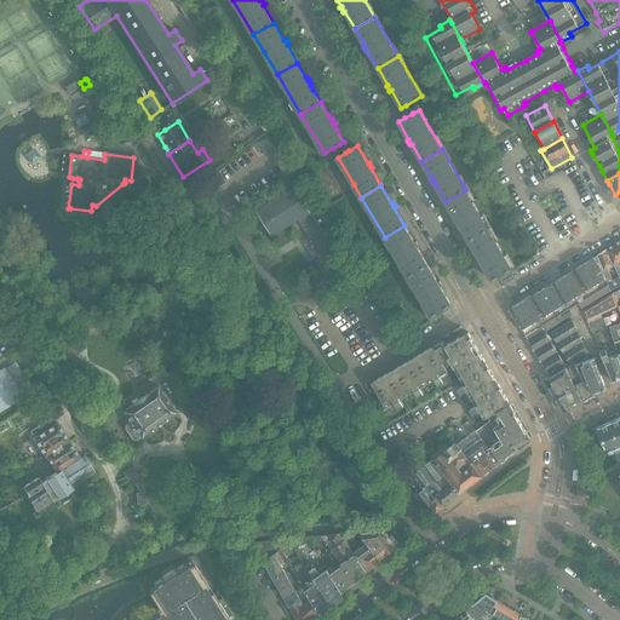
[(257,210),(256,211),(260,218),(262,219),(262,220),(267,227),(267,228),(270,231),(273,236),(299,219),(308,231),(308,233),(309,231),(311,236),(303,241),(304,242),(323,274),(342,262),(321,229),(294,187),(294,188),(257,211),(257,210)]
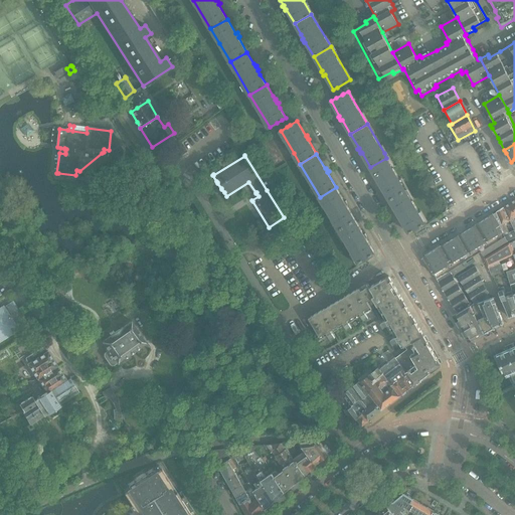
[(386,158),(370,167),(378,181),(377,182),(379,186),(380,185),(389,200),(406,190),(386,158)]
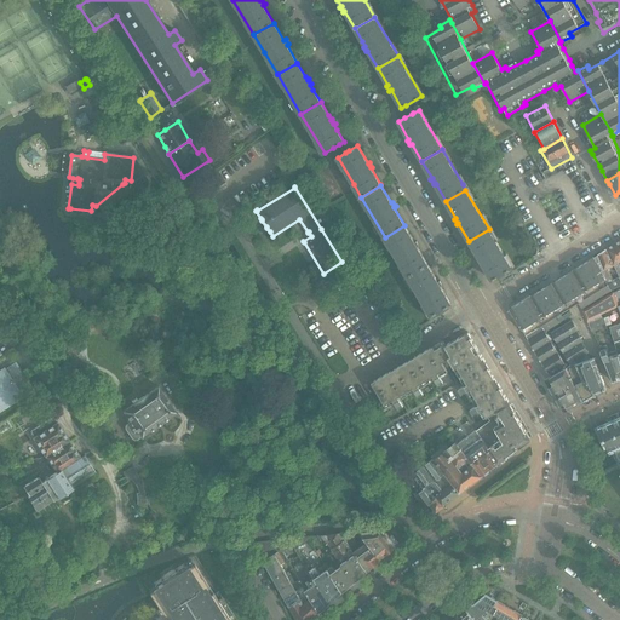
[(70,208),(69,218),(90,220),(91,214),(91,211),(70,208)]
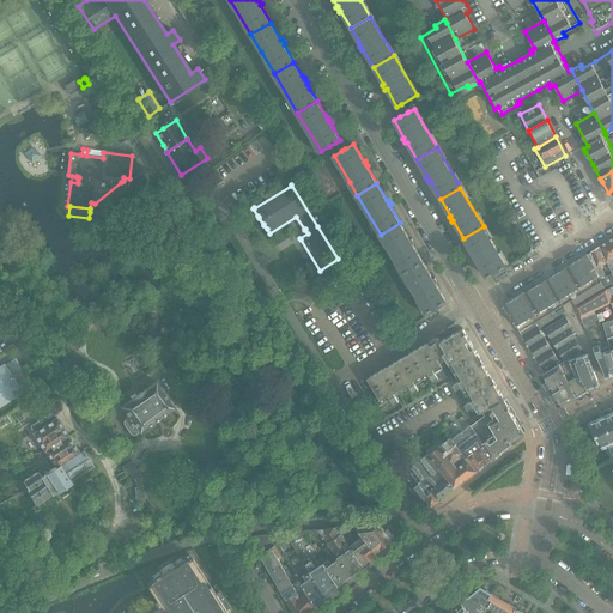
[(400,223),(381,235),(404,273),(423,262),(412,244),(414,243),(412,238),(410,240),(400,223)]
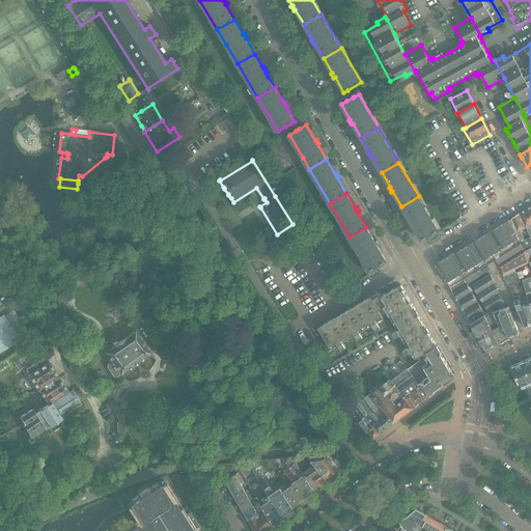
[(419,196),(401,206),(410,221),(409,222),(411,226),(413,225),(421,241),(425,239),(426,241),(432,236),(431,234),(439,230),(419,196)]
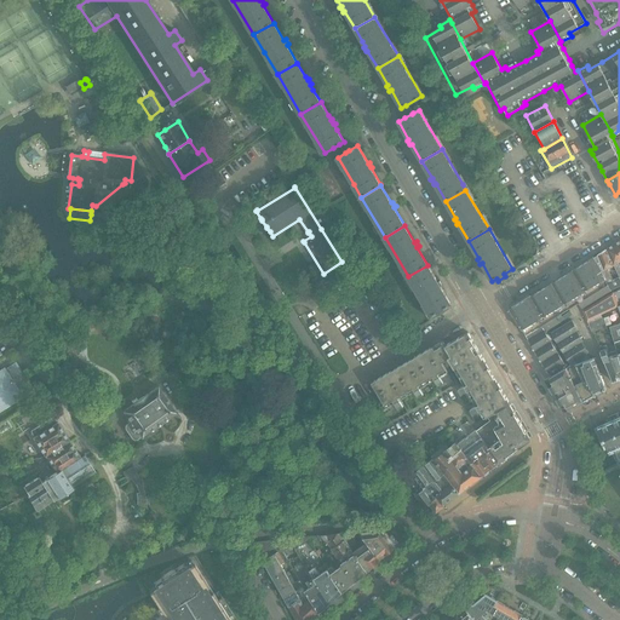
[(619,260),(614,245),(607,250),(614,268),(614,267),(618,276),(619,275),(619,268),(619,264),(619,263),(619,260)]
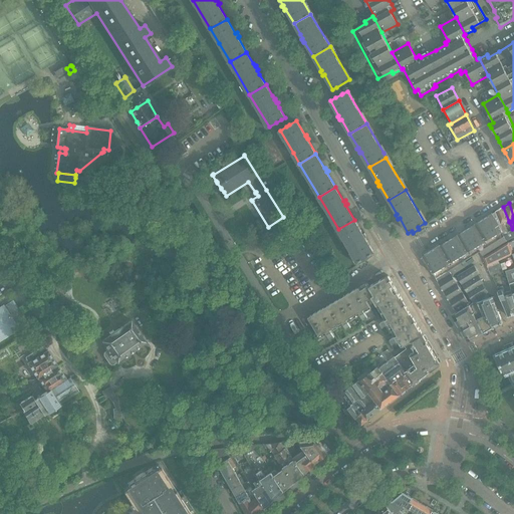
[(503,207),(495,212),(499,223),(500,226),(503,232),(507,230),(504,224),(509,222),(503,207)]
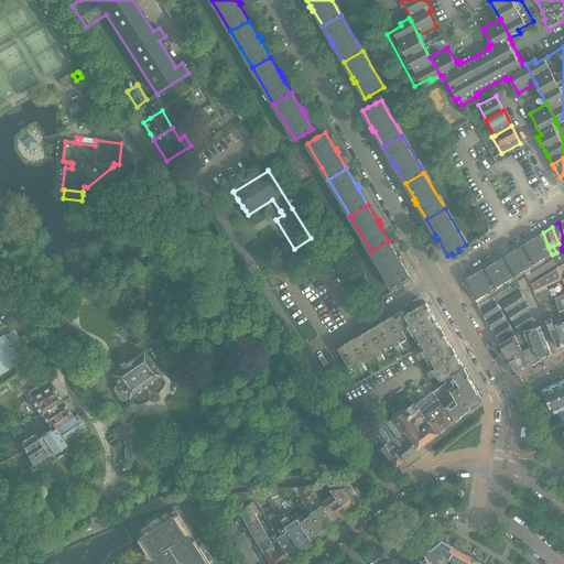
[(502,257),(463,281),(478,305),(492,296),(507,288),(510,293),(513,291),(520,286),(518,283),(511,288),(510,285),(522,279),(527,277),(553,259),(551,255),(552,255),(549,248),(548,245),(543,232),(510,252),(508,253),(505,256),(502,257)]
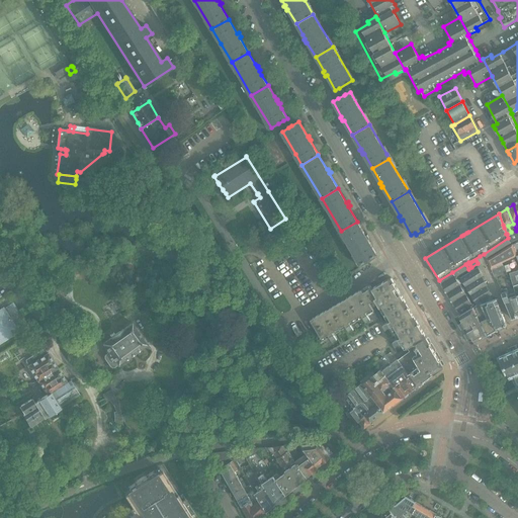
[(357,222),(341,231),(360,264),(367,260),(368,262),(374,258),(373,256),(377,254),(368,240),(369,239),(367,235),(366,236),(357,222)]
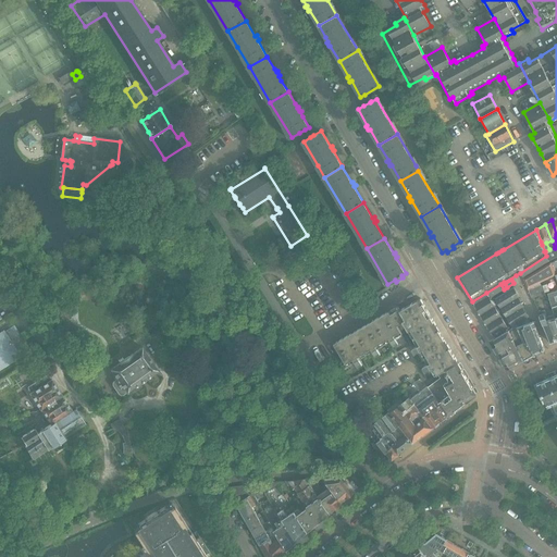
[(549,249),(545,251),(548,261),(556,257),(556,251),(556,249),(555,249),(551,251),(549,249)]
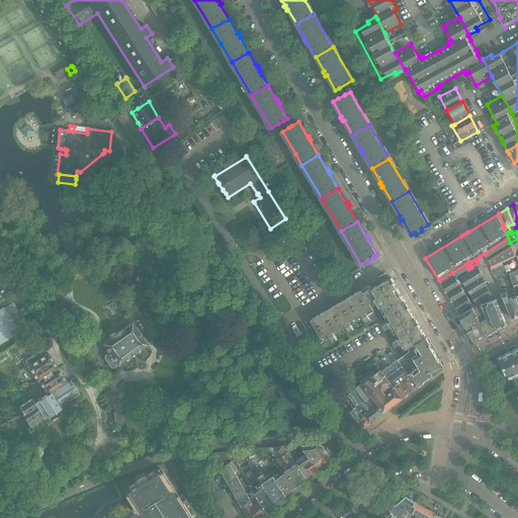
[(508,238),(484,254),(486,258),(510,243),(508,238)]
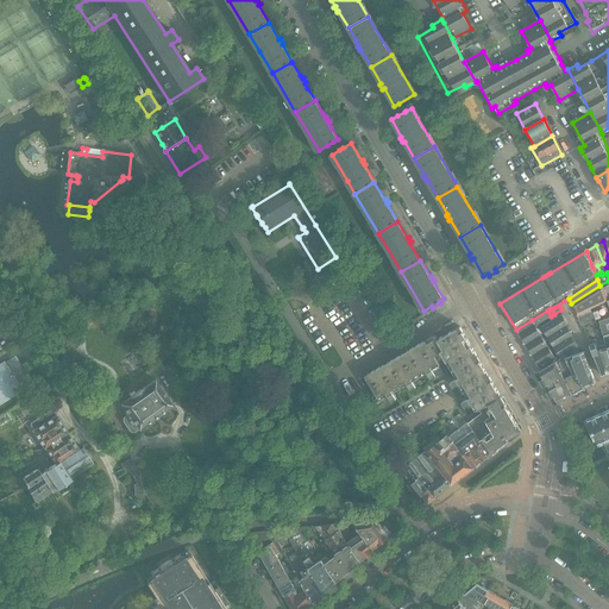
[(577,303),(573,306),(577,315),(590,309),(595,307),(607,302),(602,289),(601,290),(588,297),(577,303)]
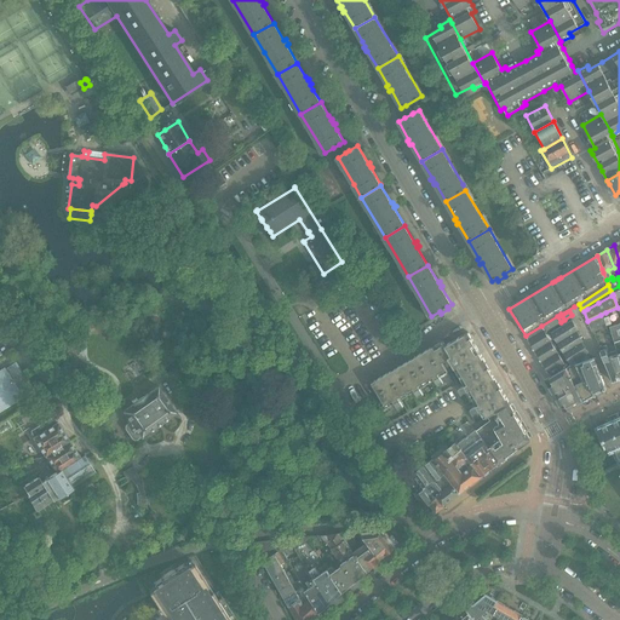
[(601,315),(587,321),(592,333),(606,326),(601,315)]
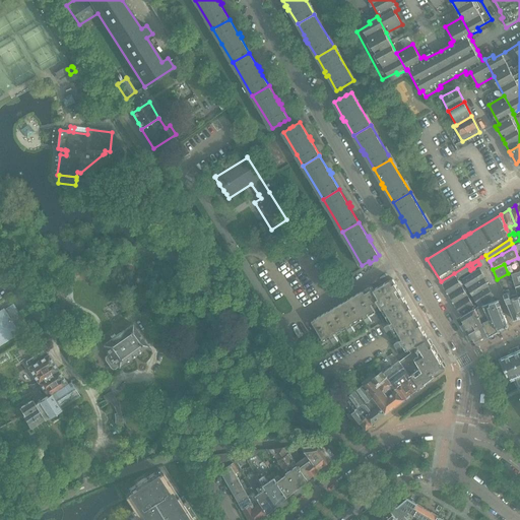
[(467,265),(454,273),(457,278),(470,270),(467,265)]
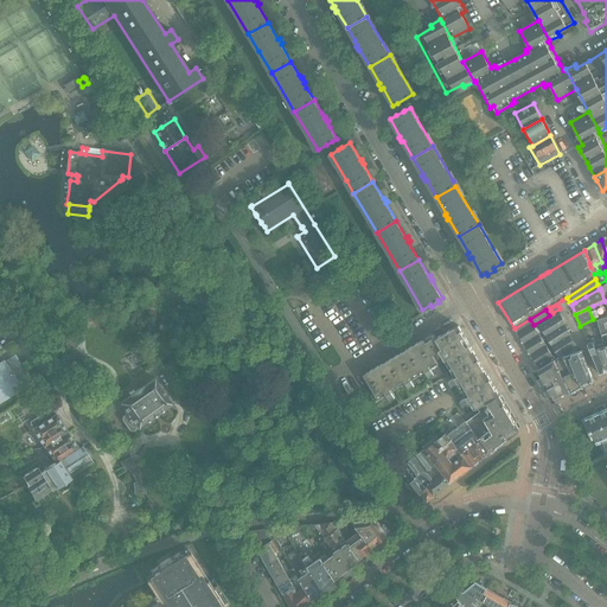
[(560,313),(540,326),(558,358),(579,352),(568,337),(569,336),(563,326),(564,325),(558,315),(560,314),(560,313)]
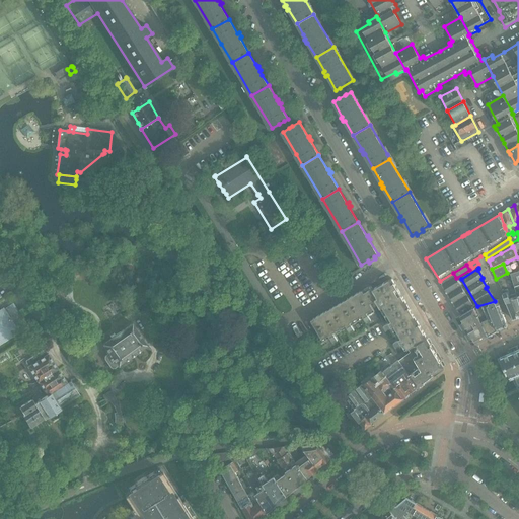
[(518,271),(510,274),(516,293),(517,296),(518,302),(518,271)]
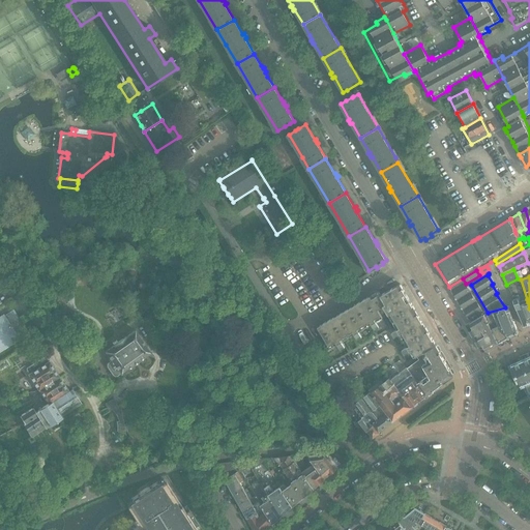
[(463,278),(449,287),(471,322),(470,323),(466,325),(473,336),(475,335),(477,340),(475,341),(482,353),(486,350),(498,343),(499,343),(484,315),(466,284),(463,278)]
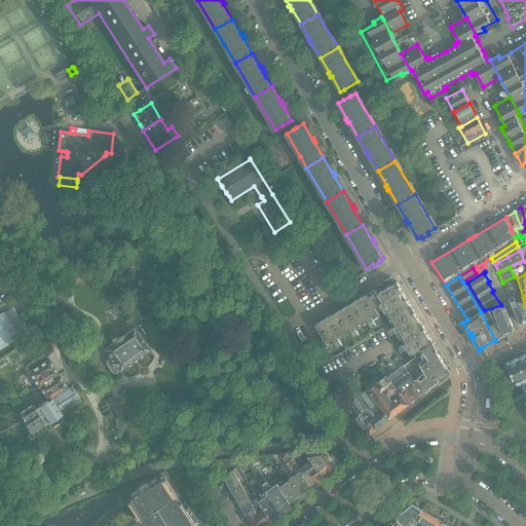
[(367,294),(315,325),(327,344),(328,346),(335,342),(338,347),(342,345),(339,339),(342,338),(352,332),(354,337),(360,335),(357,330),(369,322),(372,327),(376,325),(373,320),(380,315),(378,313),(375,307),(381,304),(384,309),(385,312),(395,327),(389,330),(391,334),(398,331),(405,344),(400,347),(402,351),(407,348),(411,354),(414,353),(433,342),(397,282),(378,293),(376,289),(367,294)]
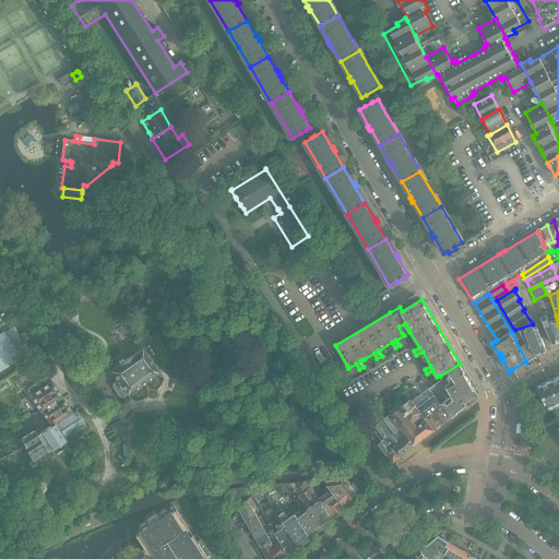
[(546,311),(539,313),(540,313),(542,320),(552,344),(558,342),(558,325),(557,319),(556,316),(548,319),(546,311)]
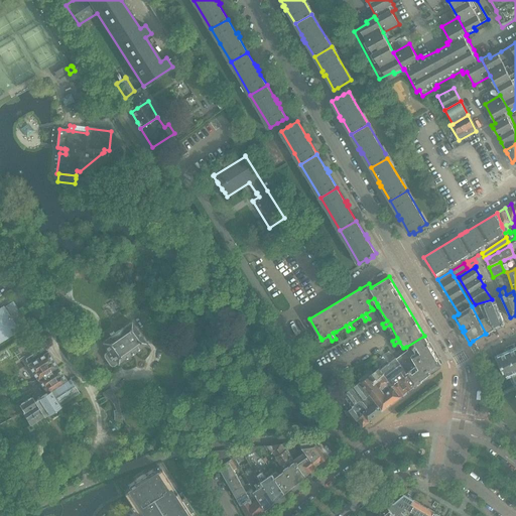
[(475,304),(472,306),(486,334),(502,325),(503,321),(494,298),(492,299),(475,304)]
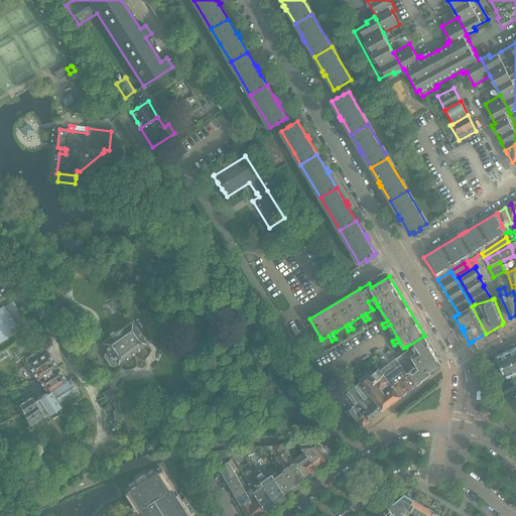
[(11,316),(10,315),(10,314),(7,316),(2,308),(0,309),(0,339),(23,324),(16,313),(11,316)]
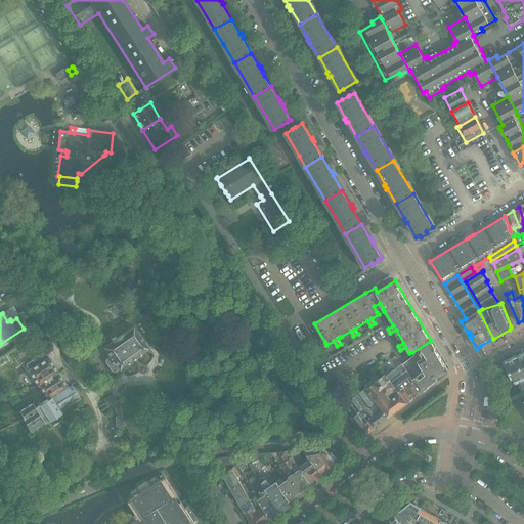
[(104,347),(103,347),(106,351),(111,356),(106,360),(105,360),(105,361),(105,362),(106,363),(112,370),(114,372),(116,372),(120,368),(128,363),(132,360),(133,359),(134,361),(137,359),(136,357),(139,355),(149,348),(146,344),(146,343),(145,341),(144,342),(139,334),(139,333),(139,332),(137,331),(133,326),(129,330),(121,335),(116,339),(113,341),(104,347)]
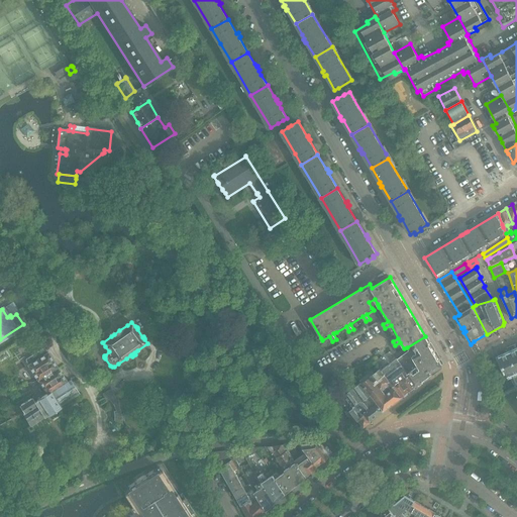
[(406,353),(397,359),(406,372),(416,386),(417,385),(421,382),(422,381),(430,375),(431,375),(430,374),(435,371),(436,370),(441,367),(442,367),(442,366),(439,360),(438,359),(434,351),(433,351),(429,343),(428,342),(425,337),(425,336),(407,347),(408,349),(409,351),(406,353)]
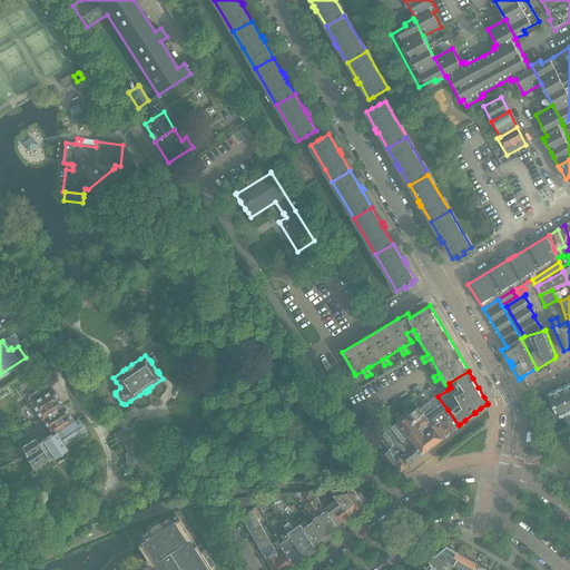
[(561,414),(563,418),(569,428),(569,385),(551,394),(551,396),(551,397),(553,402),(554,403),(560,415),(561,414)]
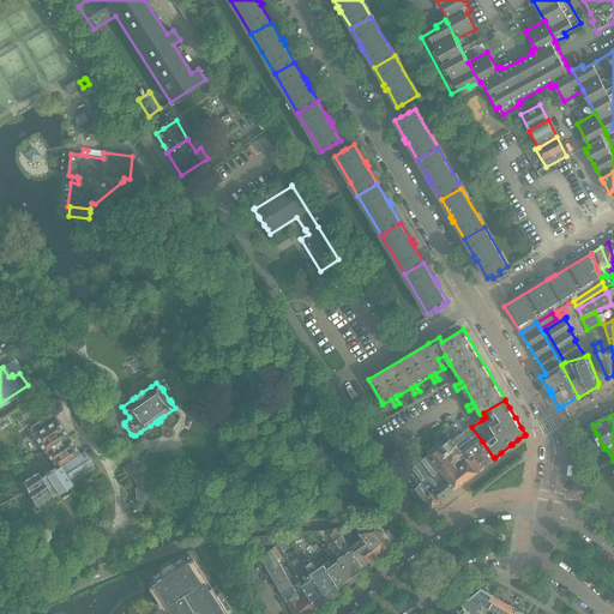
[(32,434),(46,452),(70,438),(58,419),(46,426),(42,420),(30,427),(34,433),(32,434)]
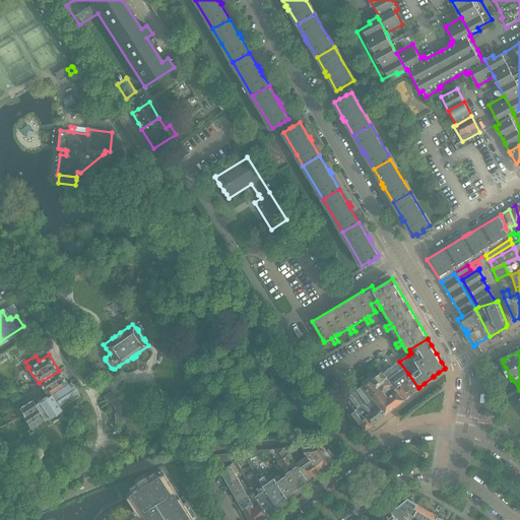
[(398,362),(384,373),(392,384),(404,399),(405,398),(407,398),(410,396),(410,394),(412,392),(414,393),(417,390),(417,388),(418,388),(408,374),(399,362),(399,361),(398,362)]
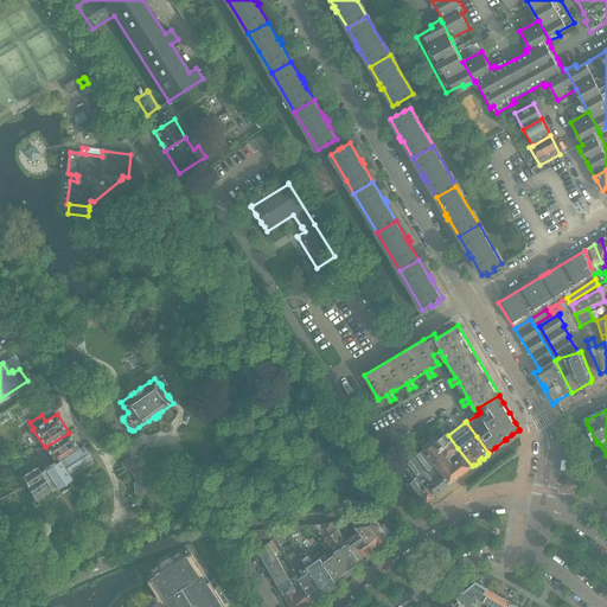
[(45,447),(50,455),(55,462),(56,464),(58,461),(78,448),(69,433),(45,447)]
